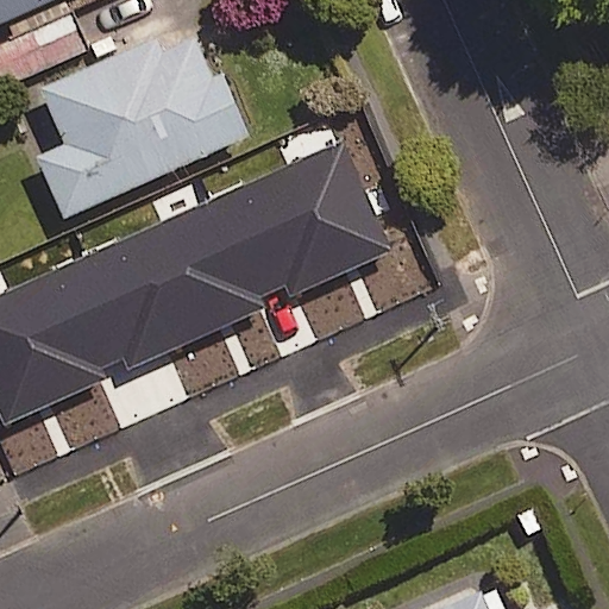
[(0,0),(0,25),(57,1),(58,0),(0,0)]
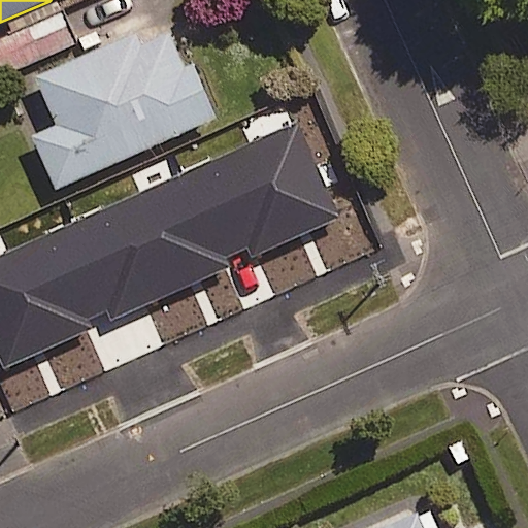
[(0,75),(74,44),(61,13),(0,39),(0,75)]
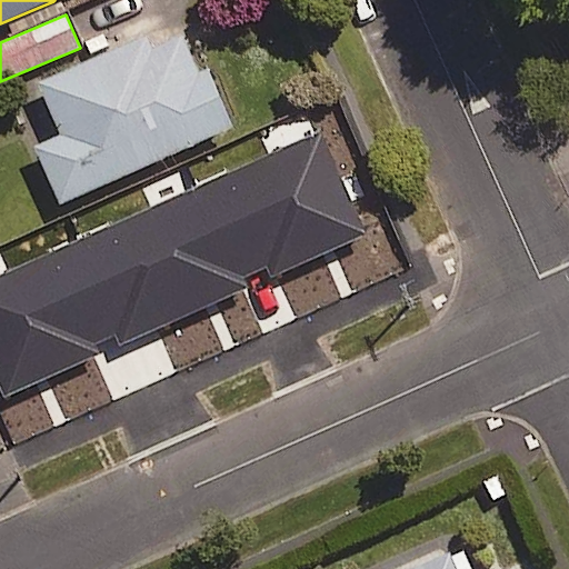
[(41,99),(57,135),(32,146),(58,206),(232,129),(206,69),(197,73),(180,38),(152,50),(146,38),(36,87),(41,99)]
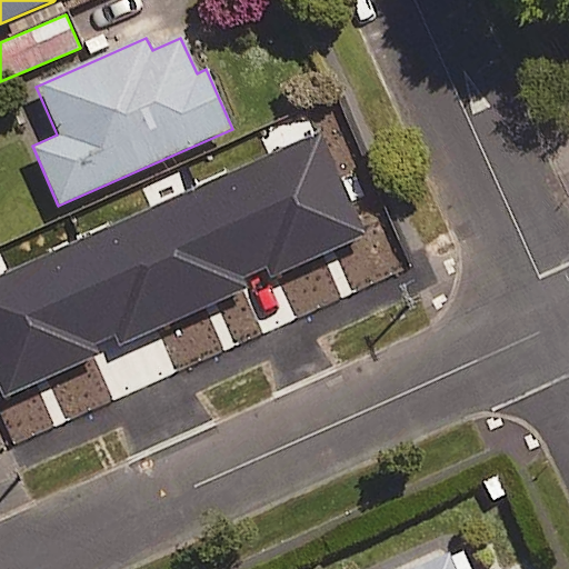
[(137,236),(165,298),(130,313),(153,368),(307,300),(282,246),(273,250),(246,188),(240,173),(153,211),(160,226),(137,236)]
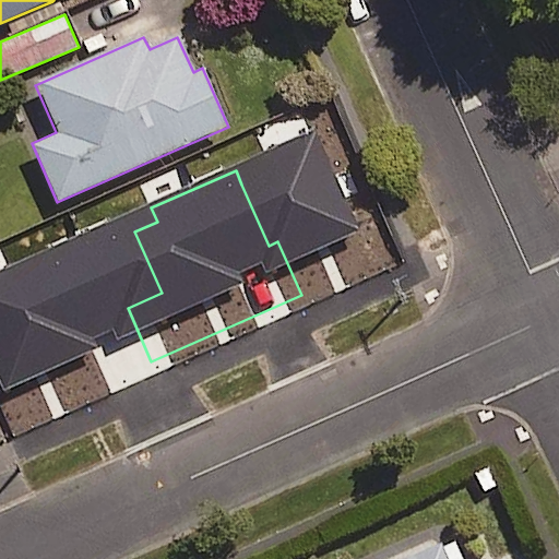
[(407,558),(447,558),(440,545),(407,558)]
